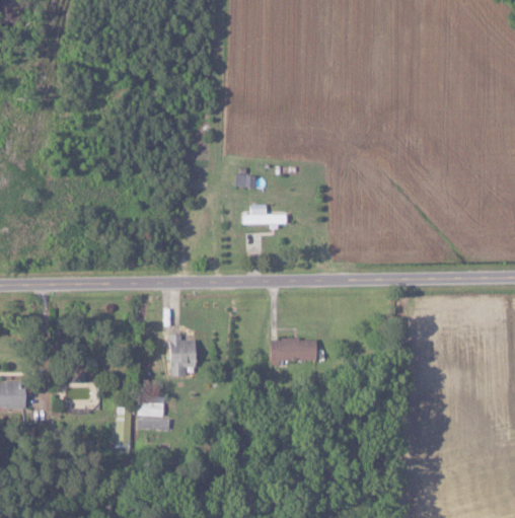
[(256,189),(256,176),(235,175),(234,188),(256,189)]
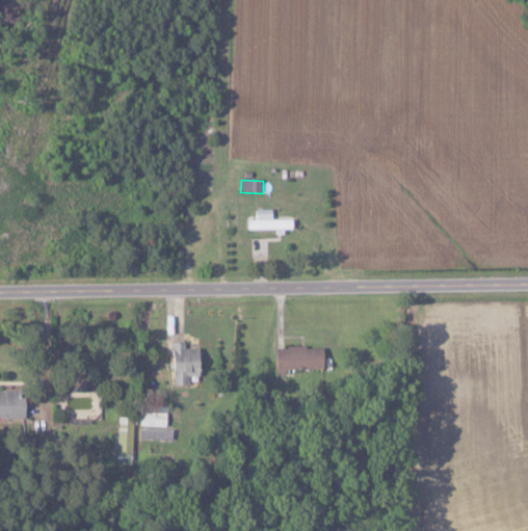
[(273,210),(256,210),(256,220),(247,220),(248,231),(275,230),(275,235),(284,235),(284,230),(294,230),(293,219),(273,220),(273,210)]
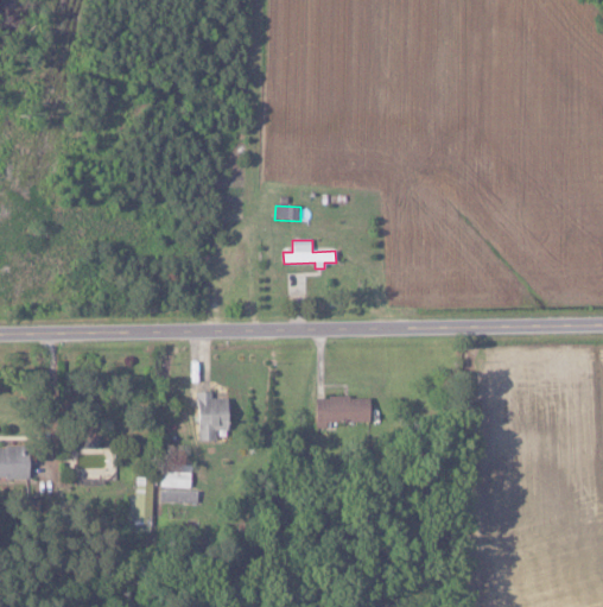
[(196,441),(216,441),(216,431),(227,431),(227,422),(228,422),(228,398),(213,398),(213,392),(196,392),(196,441)]
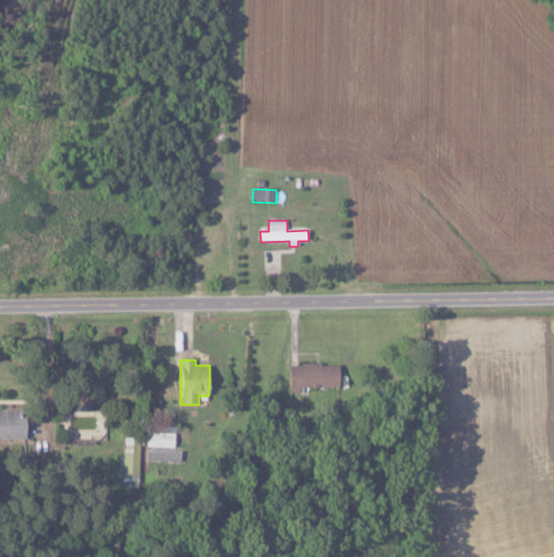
[(340,365),(289,366),(290,394),(301,394),(301,389),(340,388),(340,365)]
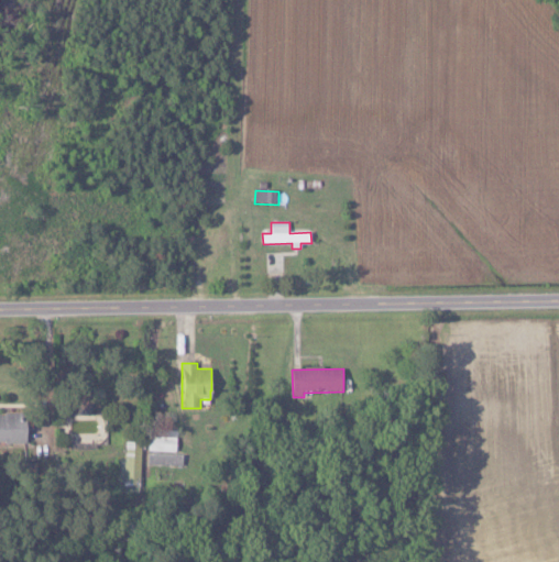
[(0,443),(29,443),(29,415),(0,414),(0,443)]
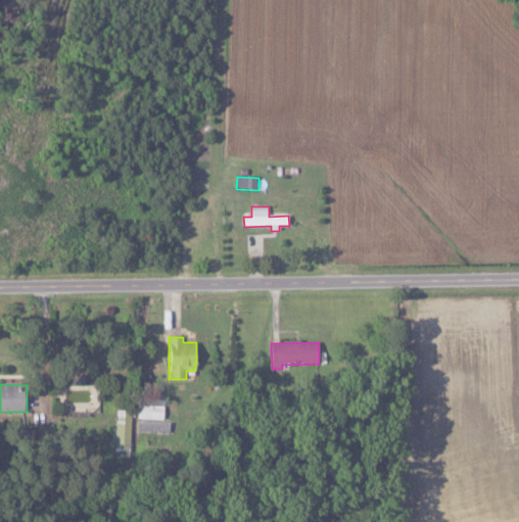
[(164,420),(166,401),(140,401),(139,419),(164,420)]
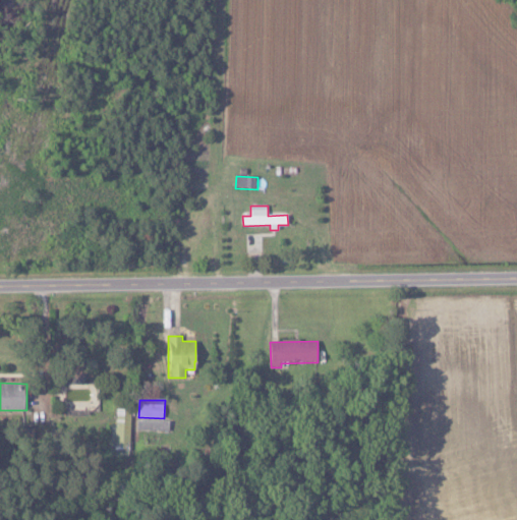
All buildings are outlined.
